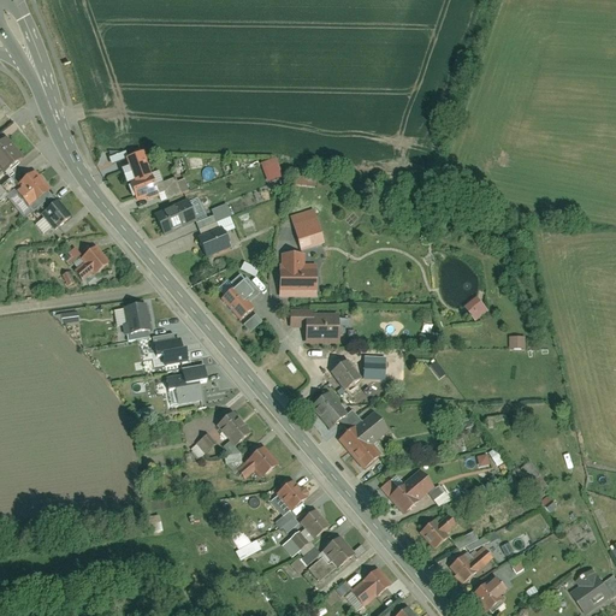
[(21,158),(5,140),(0,143),(0,170),(3,173),(21,158)]
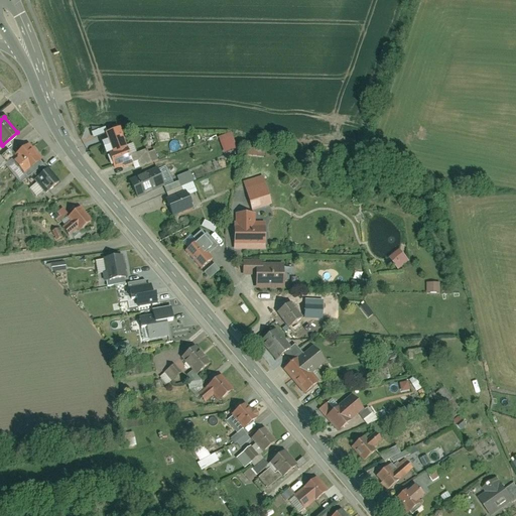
[(228,132),(215,137),(221,153),(234,148),(228,132)]
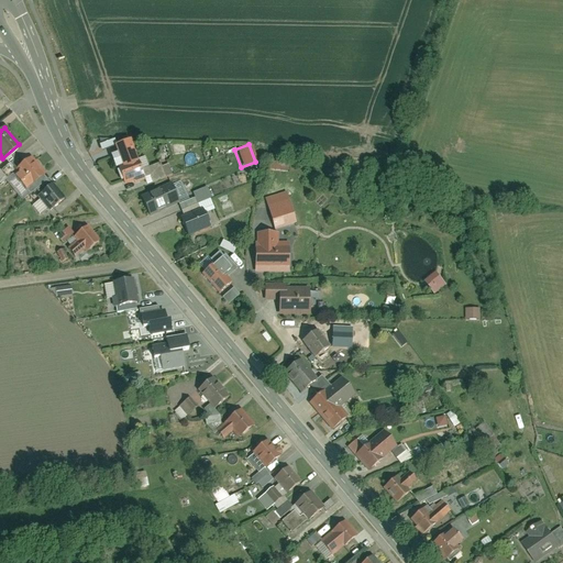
[(46,174),(32,156),(15,168),(11,163),(0,170),(0,185),(14,174),(25,189),(46,174)]
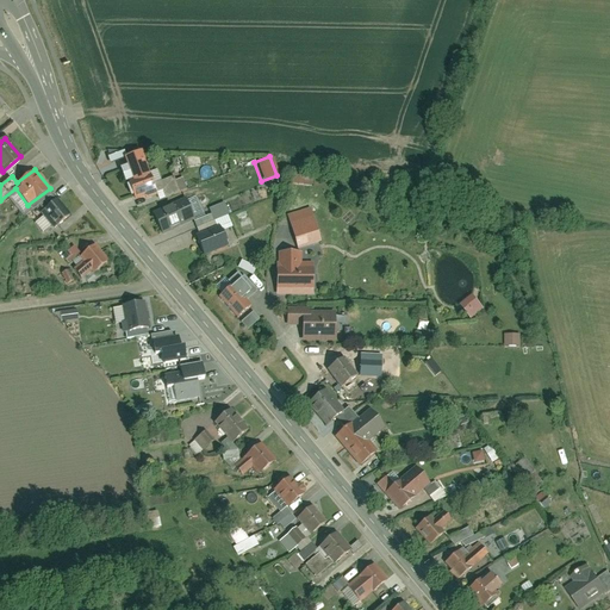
[(150,169),(125,179),(134,199),(157,190),(150,169)]
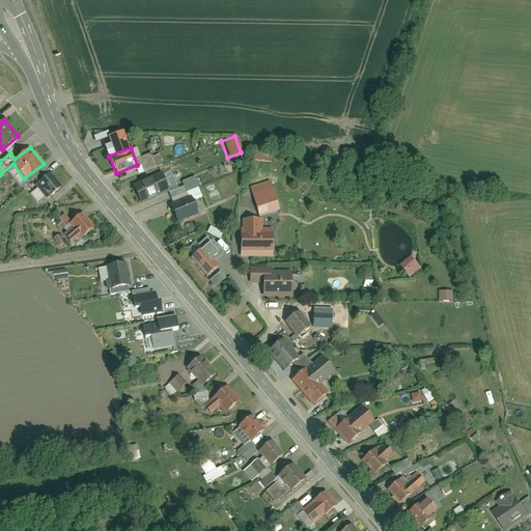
[(161,173),(132,186),(140,204),(169,191),(161,173)]
